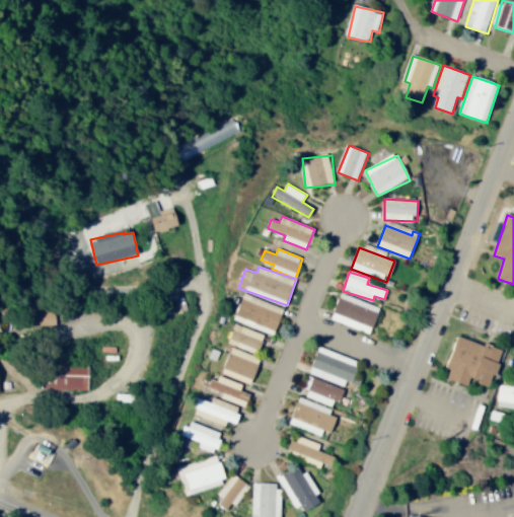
[(370,335),(380,307),(341,292),(331,319),(370,335)]
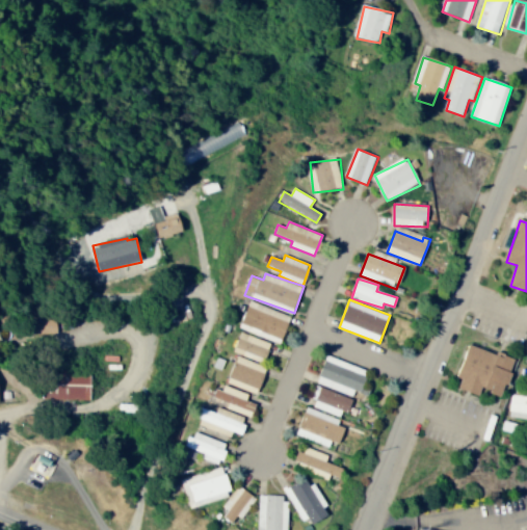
[(281,344),(291,317),(251,300),(240,327),(281,344)]
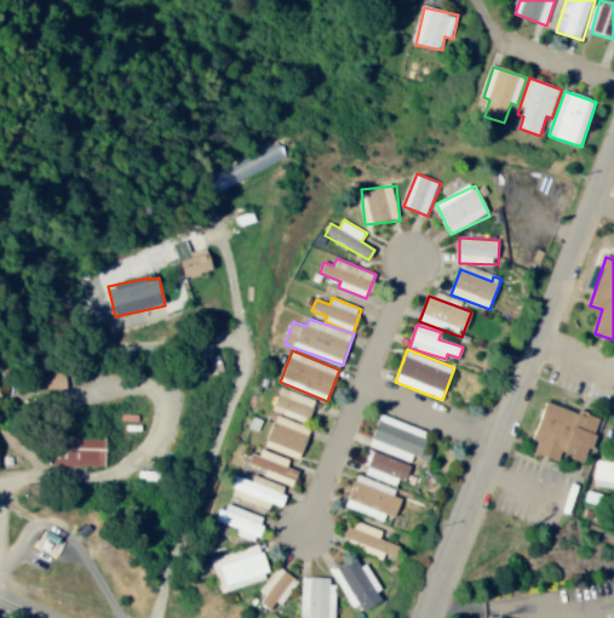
[(69,371),(35,371),(35,389),(69,390),(69,371)]
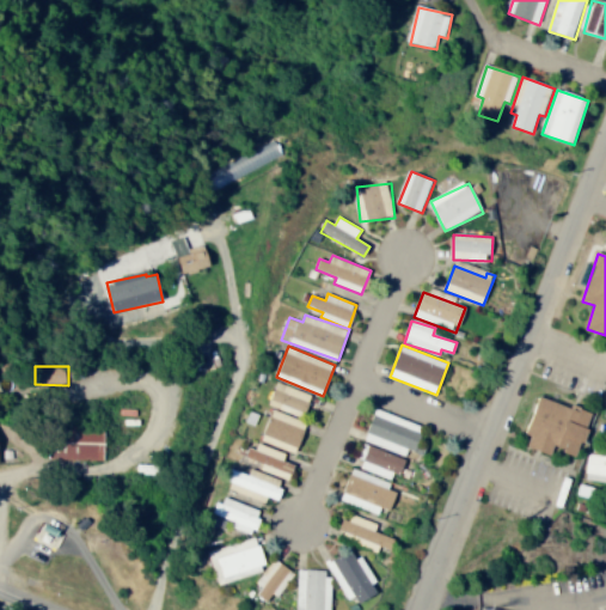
[(269,406),(291,413),(292,408),(306,413),(313,394),(277,383),(269,406)]
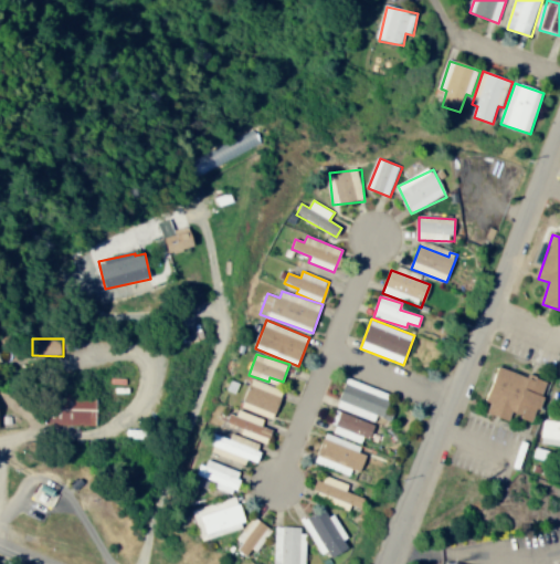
[(486,414),(508,420),(510,414),(534,421),(547,382),(496,366),(485,401),(490,403),(486,414)]
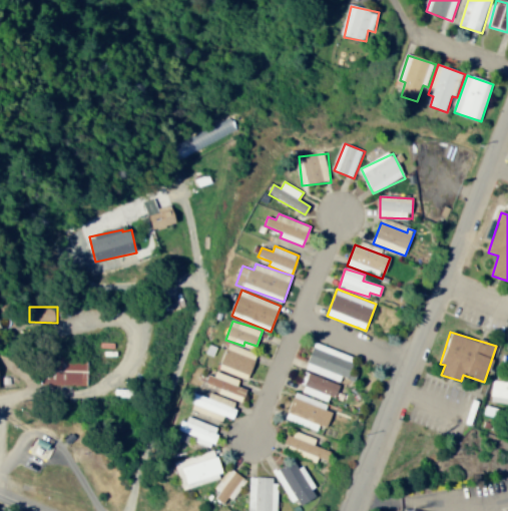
[(248,379),(257,353),(227,344),(219,370),(248,379)]
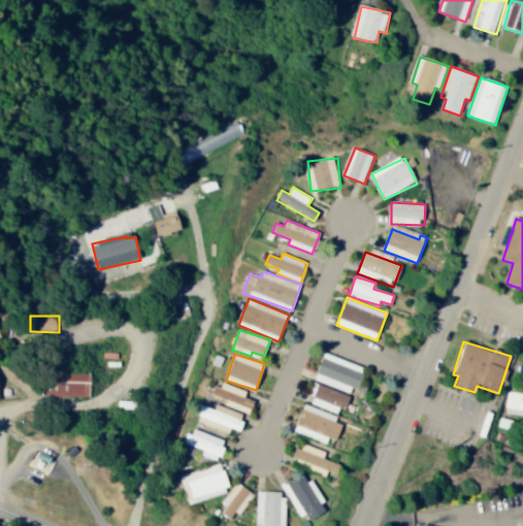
[(315,382),(351,392),(353,388),(358,389),(365,366),(323,354),(315,382)]
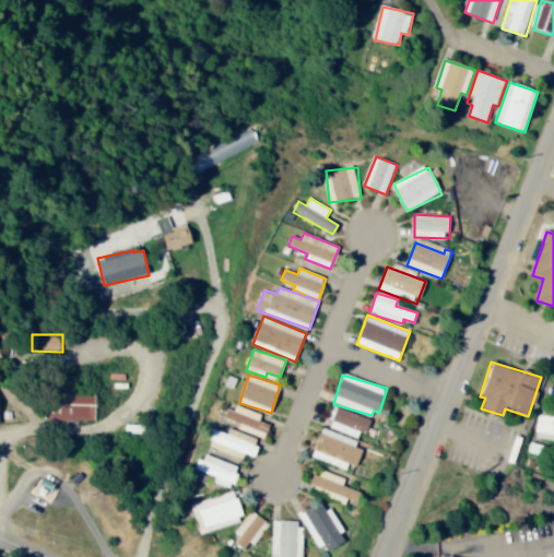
[(96,421),(97,392),(48,391),(48,419),(96,421)]
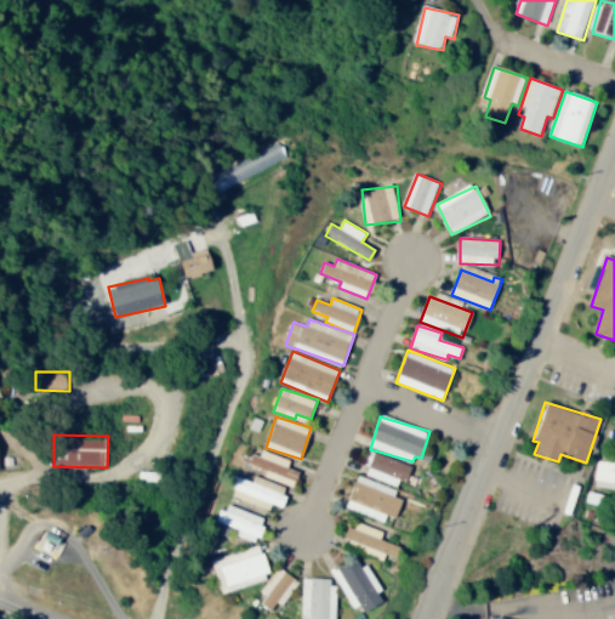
[(266,477),(295,487),(300,472),(288,469),(291,460),(257,449),(252,466),(267,471),(266,477)]
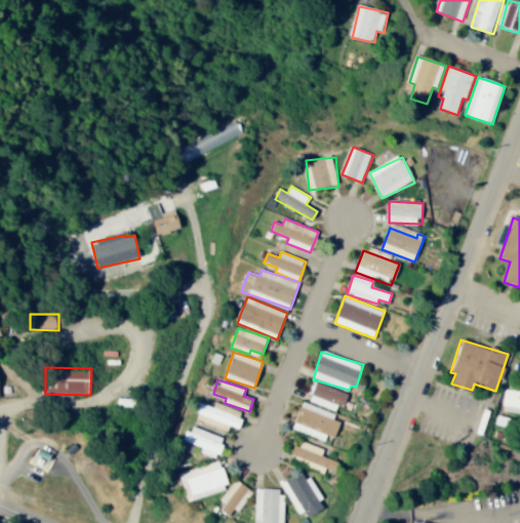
[(347,394),(317,381),(310,401),(340,412),(347,394)]
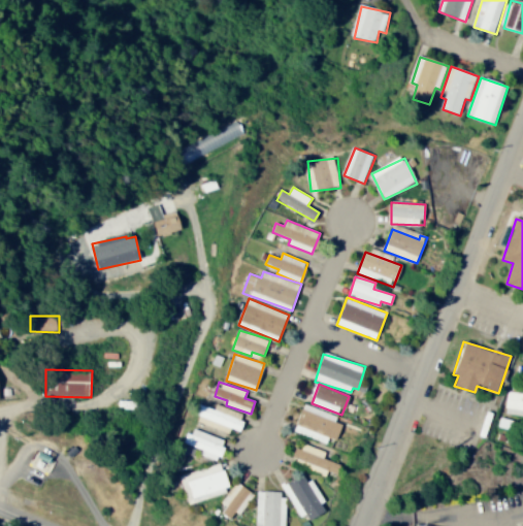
[(522,393),(509,392),(507,415),(522,417),(522,393)]
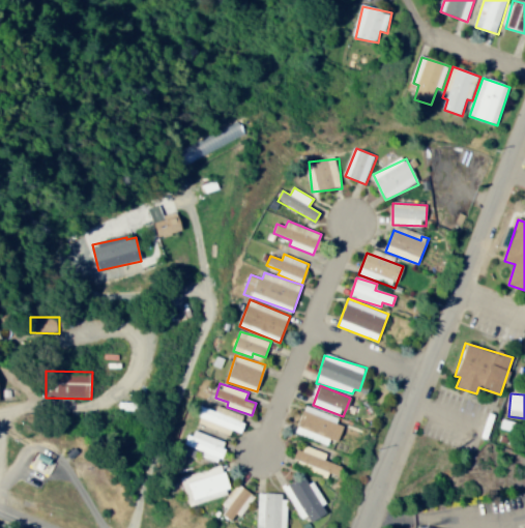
[(231,436),(233,430),(242,434),(248,418),(217,407),(216,411),(203,406),(197,422),(231,436)]
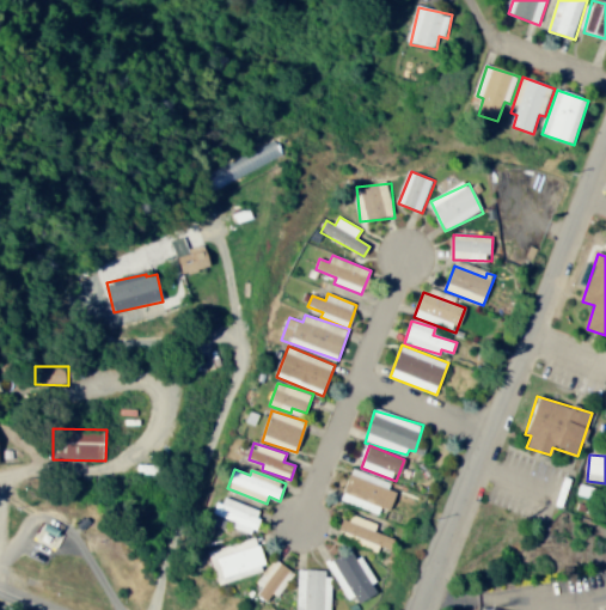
[(342,501),(380,513),(381,508),(391,511),(398,486),(350,471),(342,501)]
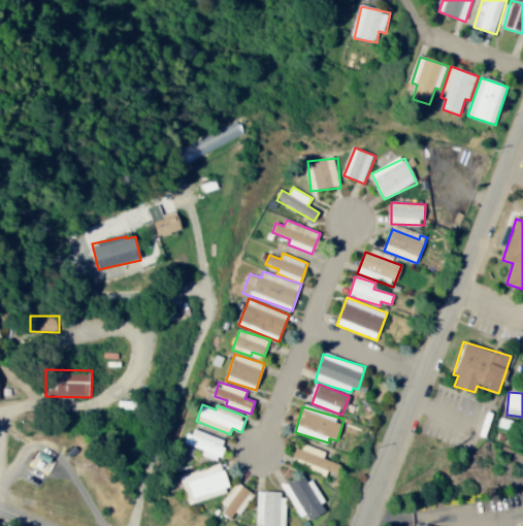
[(227,440),(191,429),(187,444),(203,450),(201,456),(220,462),(227,440)]
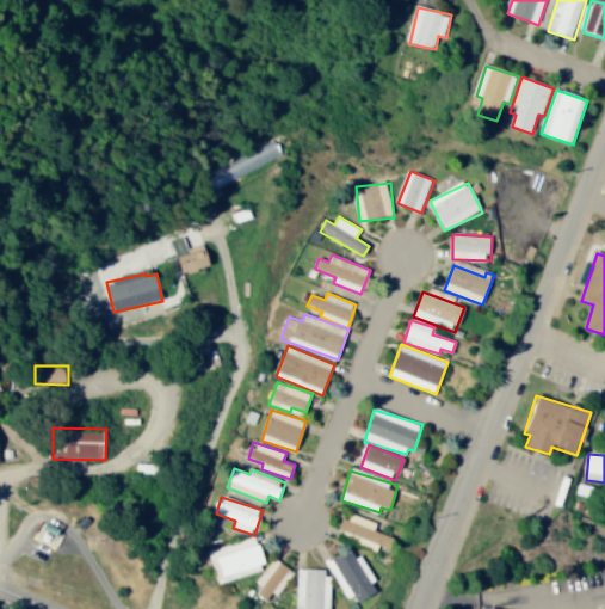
[(394,537),(375,530),(377,524),(349,512),(341,530),(389,549),(394,537)]
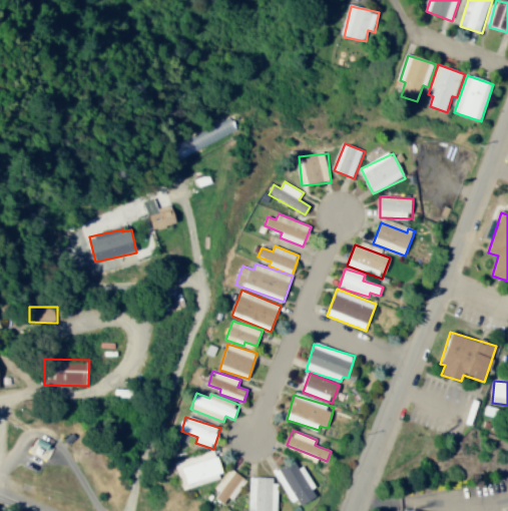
[(184,490),(225,479),(218,458),(216,458),(214,452),(176,463),(184,490)]
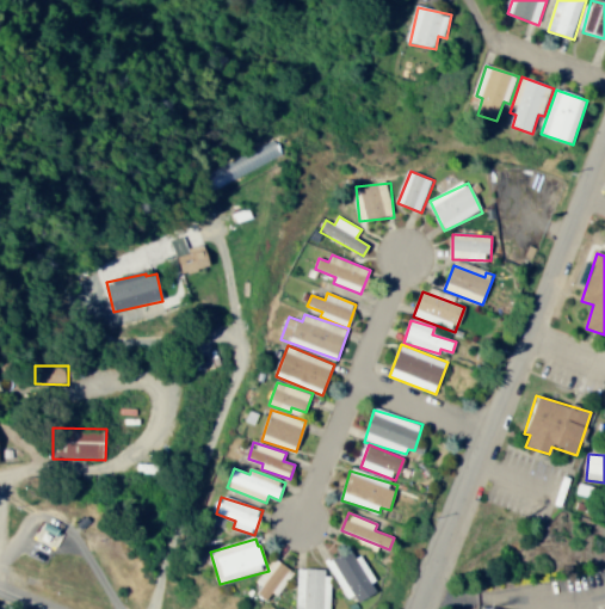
[(329,563),(353,606),(380,591),(356,548),(329,563)]
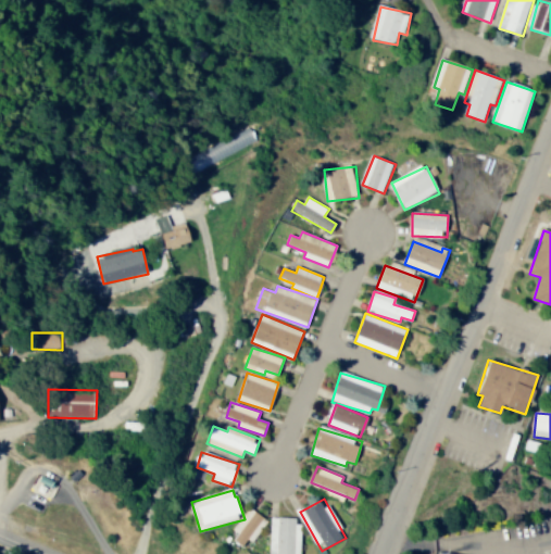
[(248,551),(267,519),(252,510),(232,540),(248,551)]
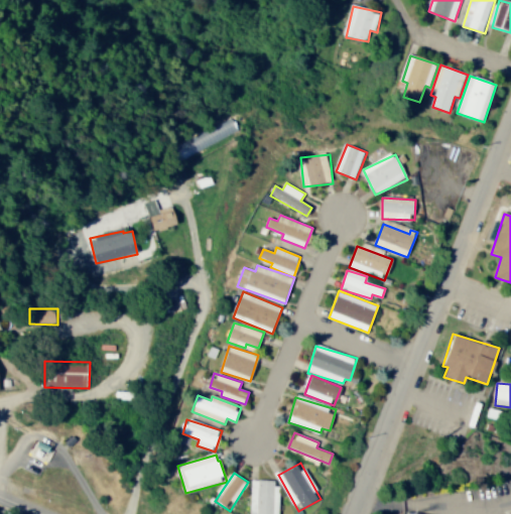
[(278,513),(280,481),(253,480),(251,513),(278,513)]
